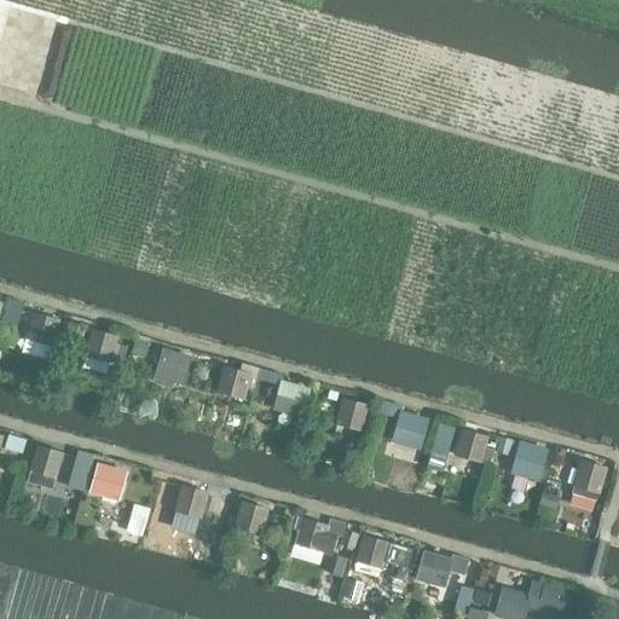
[(46,360),(57,320),(33,313),(35,306),(17,301),(15,308),(33,314),(25,339),(25,340),(22,353),(46,360)]
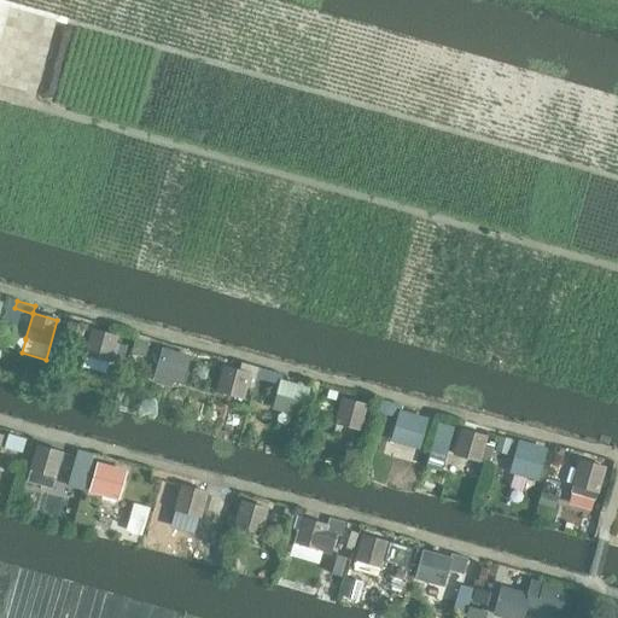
[(70,321),(68,332),(82,336),(85,326),(70,321)]
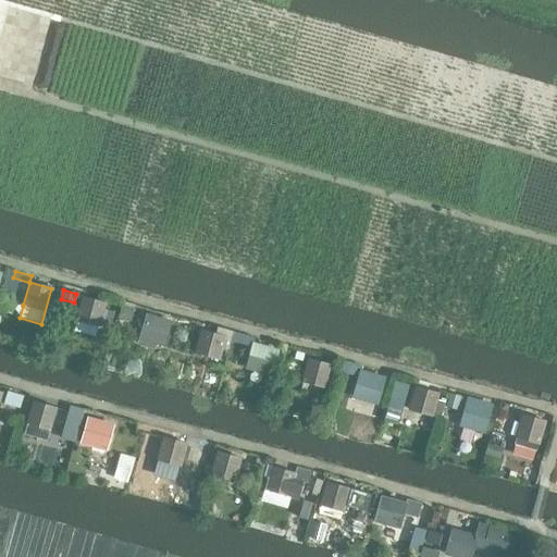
[(104,304),(83,297),(76,320),(99,325),(100,321),(108,323),(111,311),(103,309),(104,304)]
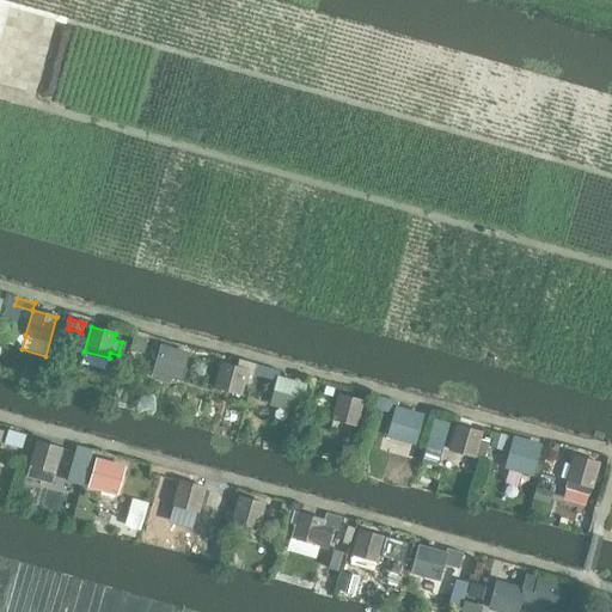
[(133,335),(129,350),(144,355),(147,340),(133,335)]
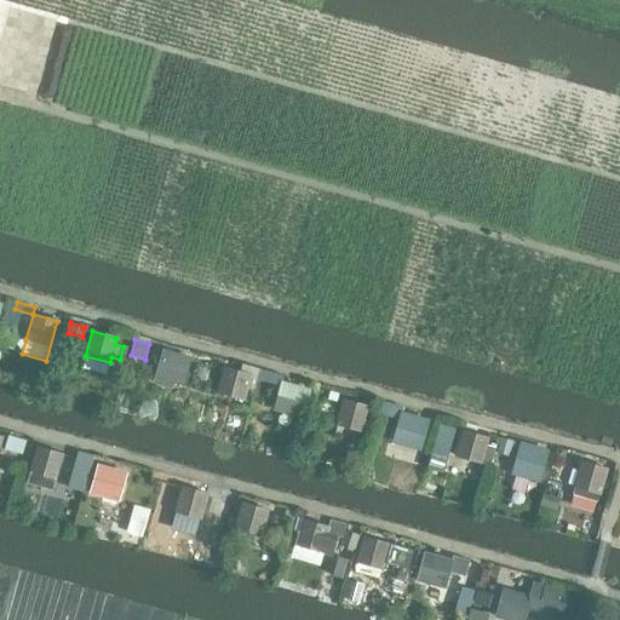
[(182,384),(189,359),(164,350),(158,372),(172,375),(170,382),(182,384)]
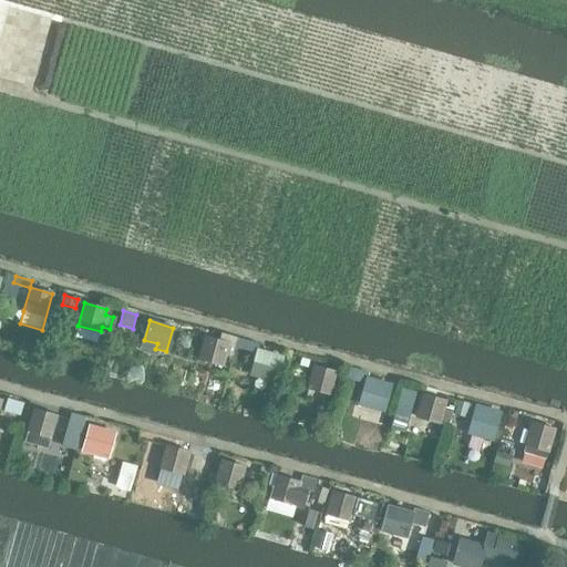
[(232,343),(234,337),(222,333),(219,340),(205,337),(198,359),(222,366),(224,358),(230,359),(233,350),(226,349),(228,342),(232,343)]
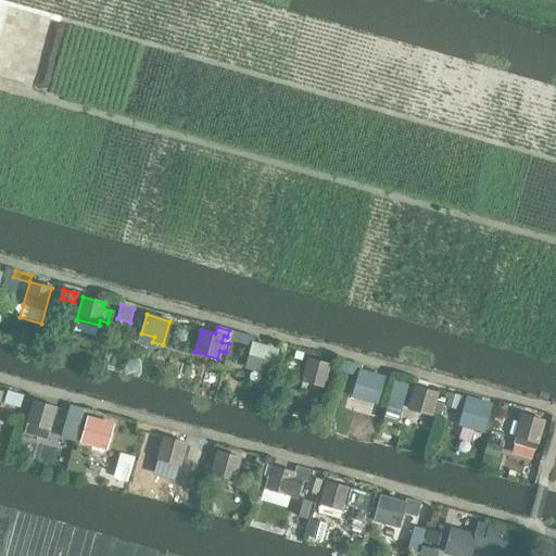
[(276,350),(253,343),(248,362),(260,366),(258,370),(269,374),(276,350)]
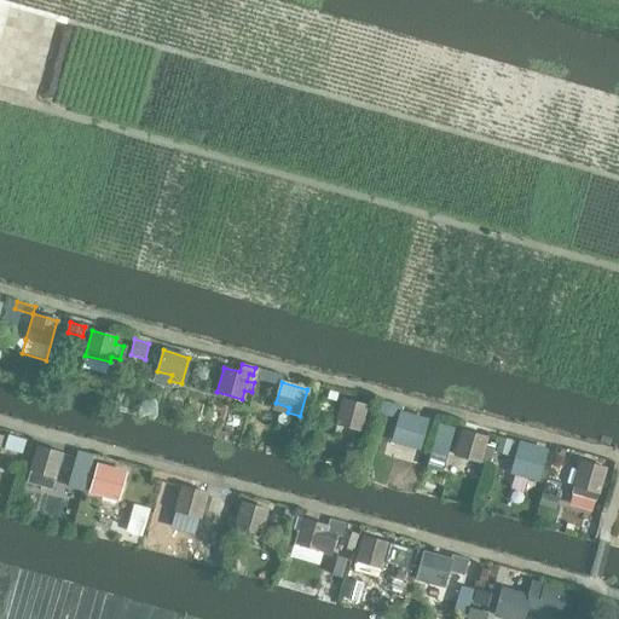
[(329,389),(327,398),(335,400),(337,392),(329,389)]
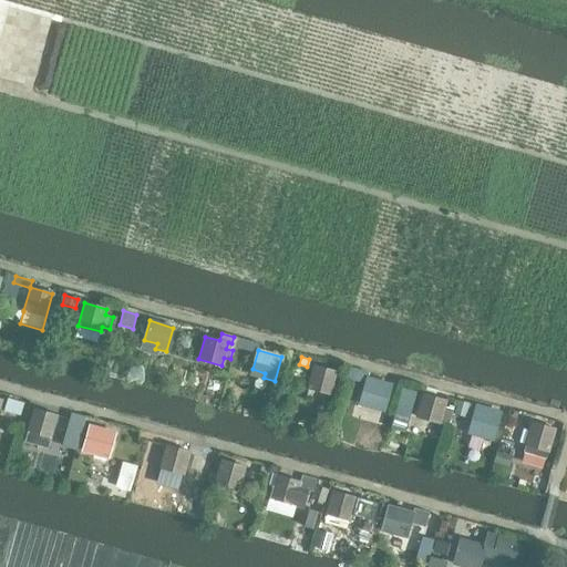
[(337,390),(339,380),(334,378),(336,371),(313,366),(307,388),(330,394),(331,388),(337,390)]
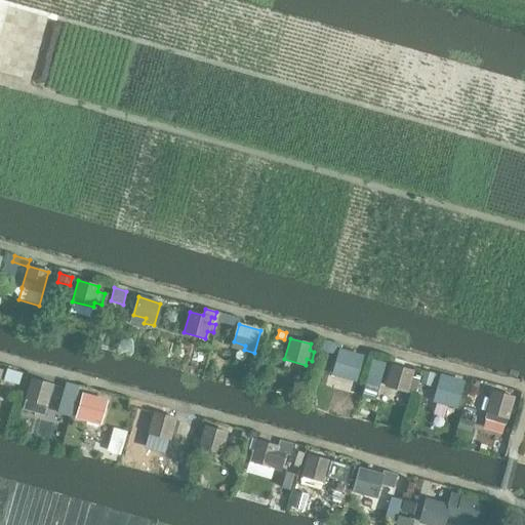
[(325,340),(322,352),(334,355),(337,344),(325,340)]
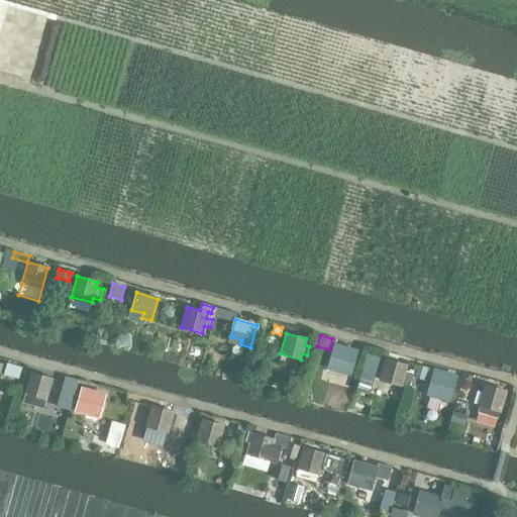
[(355,351),(334,345),(329,363),(340,366),(339,371),(349,374),(355,351)]
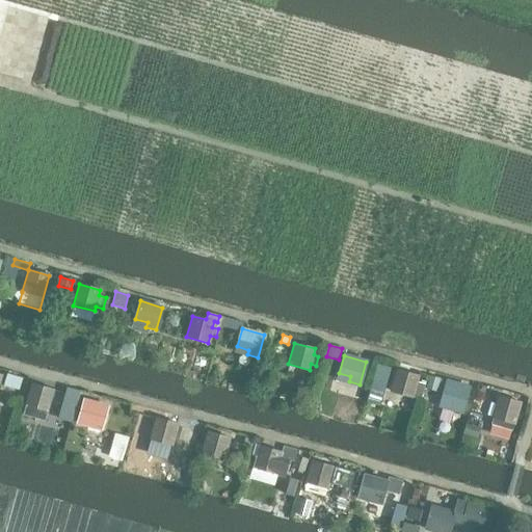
[(376,363),(369,389),(383,393),(391,367),(376,363)]
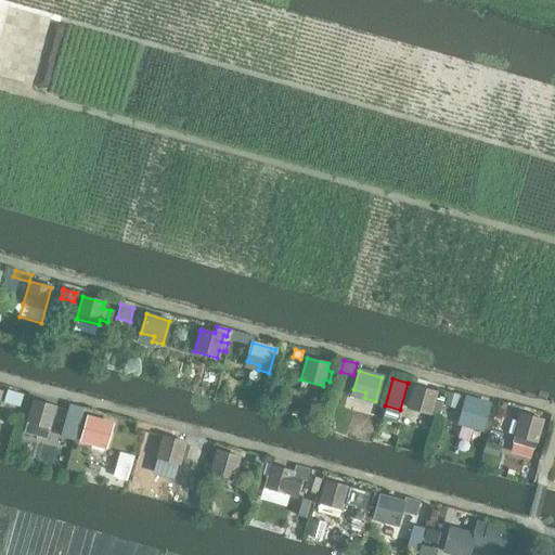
[(429,414),(436,391),(413,386),(408,409),(429,414)]
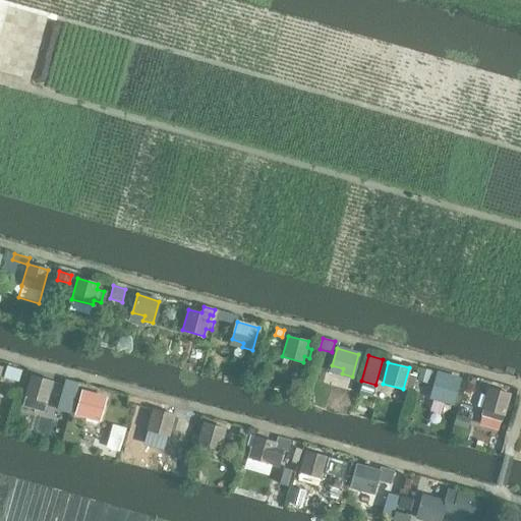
[(6,366),(3,377),(18,382),(21,370),(6,366)]
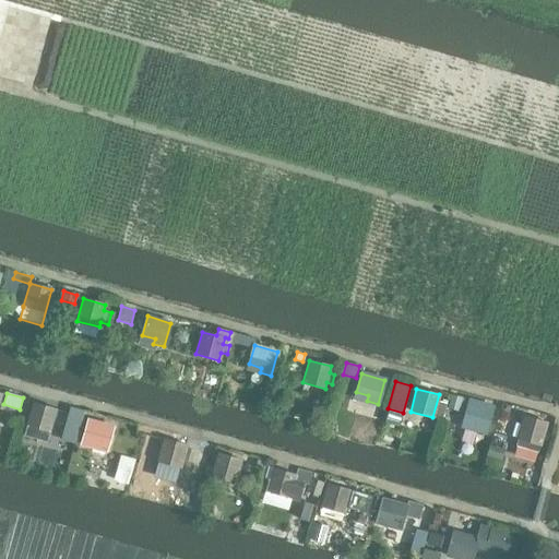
[(492,408),(468,402),(463,420),(476,424),(475,429),(486,432),(492,408)]
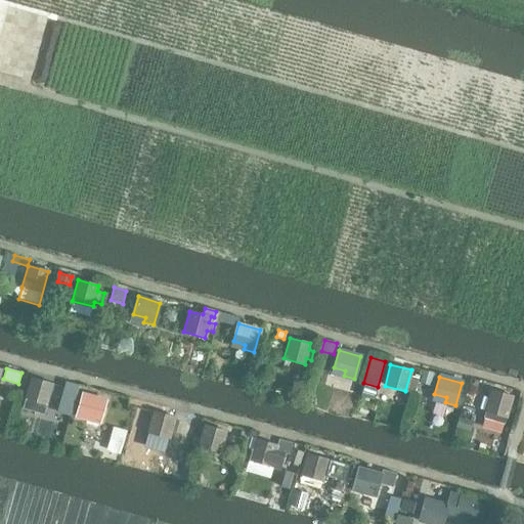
[(26,399),(24,408),(44,413),(46,405),(52,384),(32,378),(26,399)]
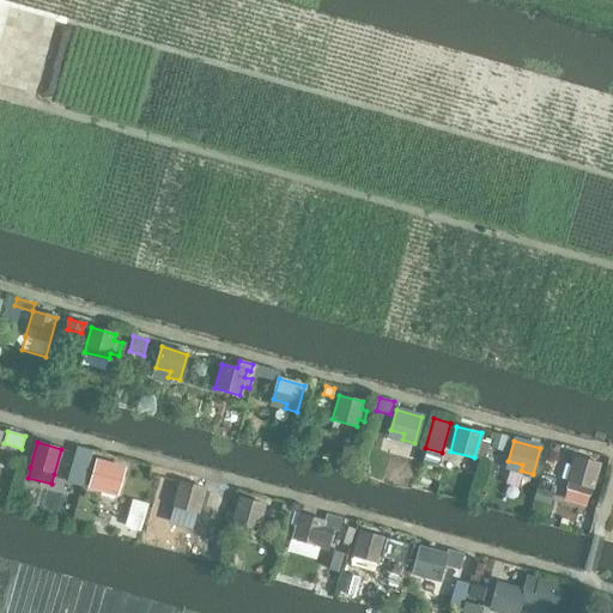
[(77,447),(67,483),(84,487),(93,450),(77,447)]
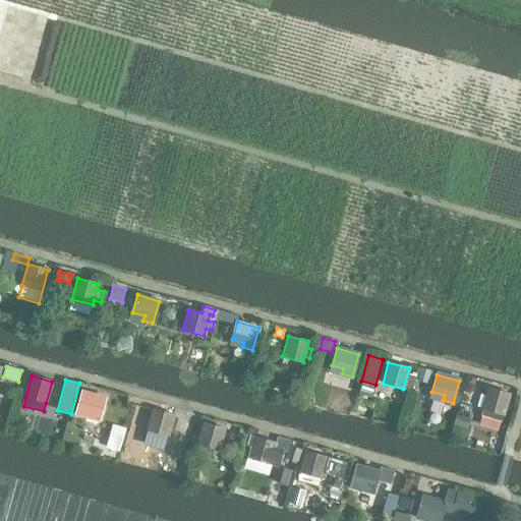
[(509,394),(488,388),(482,409),(504,415),(509,394)]
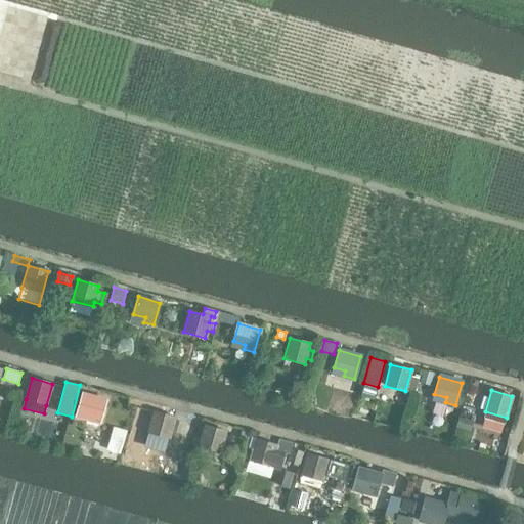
[(105,400),(83,394),(77,417),(99,423),(105,400)]
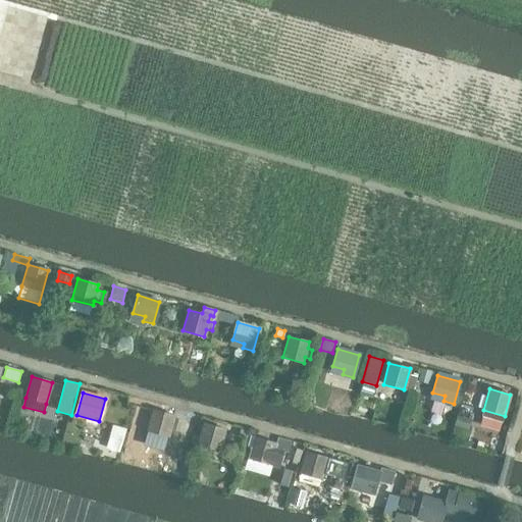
[(509,403),(507,410),(513,412),(515,404),(509,403)]
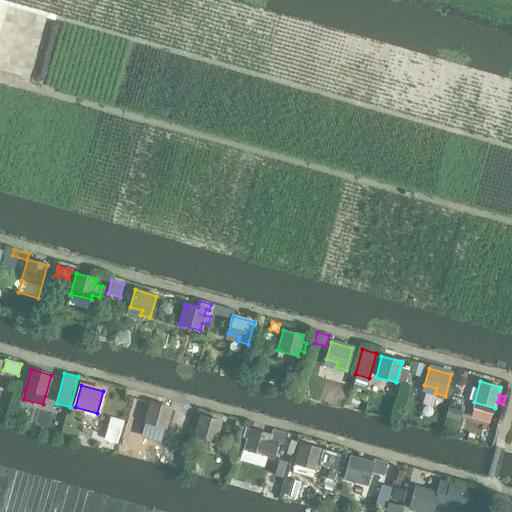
[(171,408),(151,402),(145,423),(165,429),(171,408)]
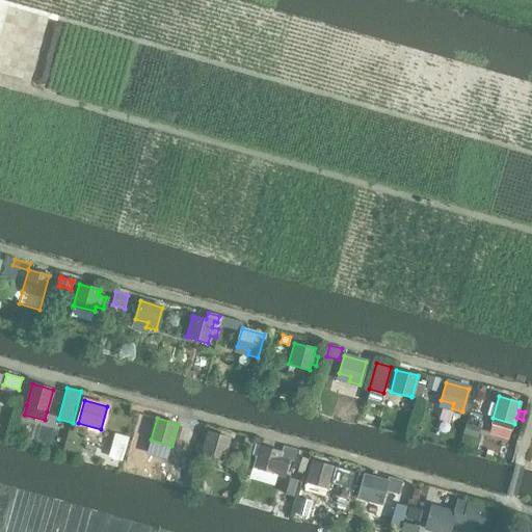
[(230,439),(209,432),(203,454),(223,460),(230,439)]
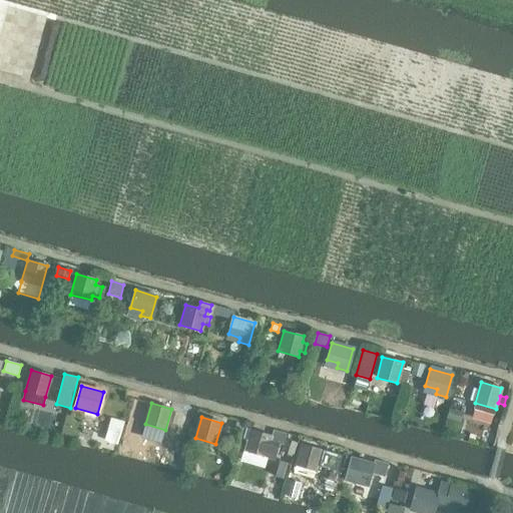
[(272,436),(251,431),(245,451),(266,457),(272,436)]
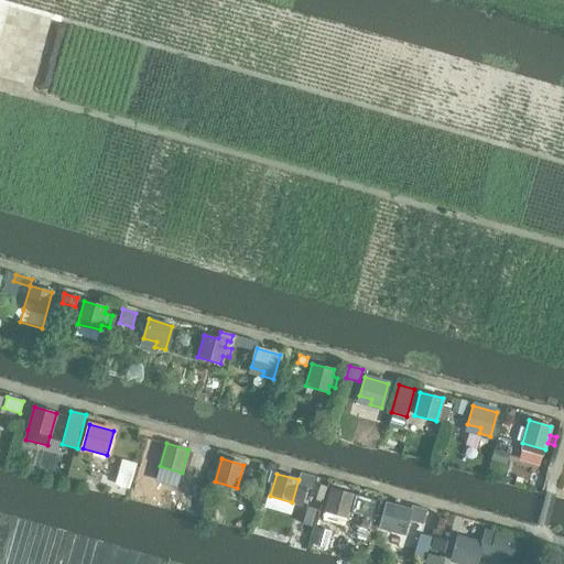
[(332,489),(325,511),(322,520),(345,527),(349,512),(354,496),(332,489)]
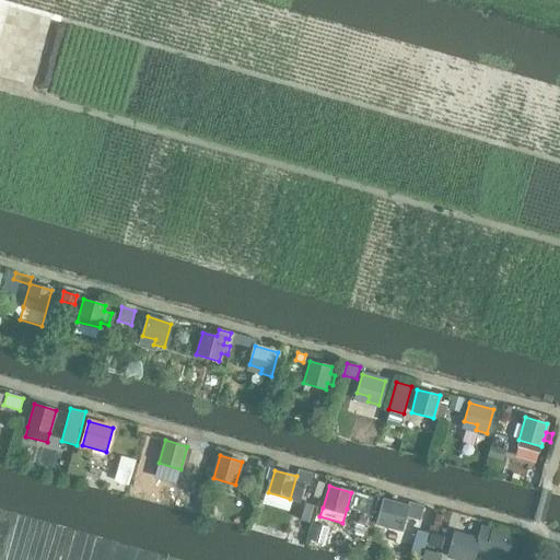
[(351,492),(347,509),(369,515),(373,498),(351,492)]
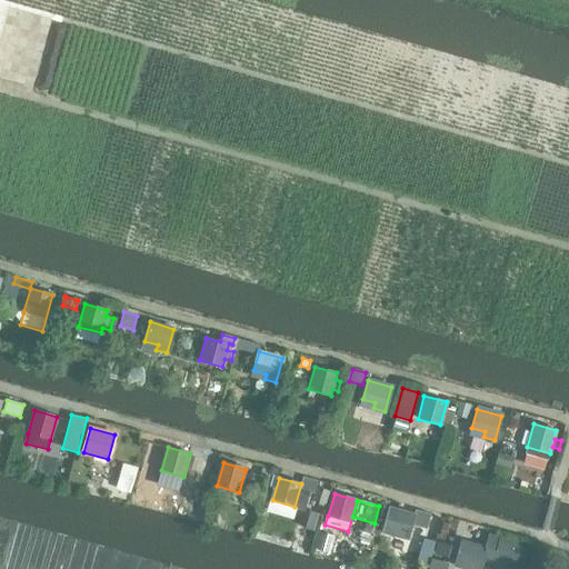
[(415,515),(390,508),(383,532),(395,536),(396,530),(409,533),(411,525),(427,529),(431,513),(416,510),(415,515)]
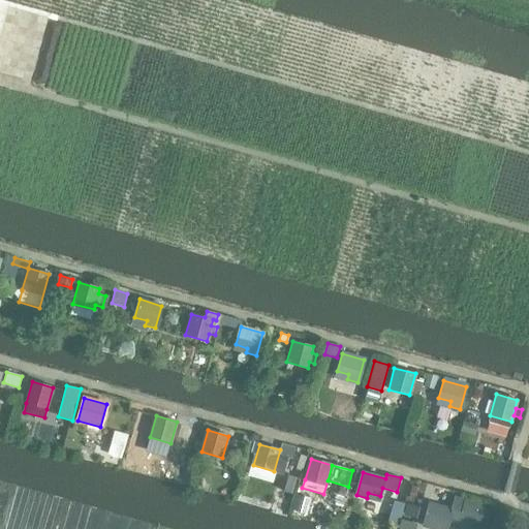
[(287,475),(283,491),(292,493),(297,477),(287,475)]
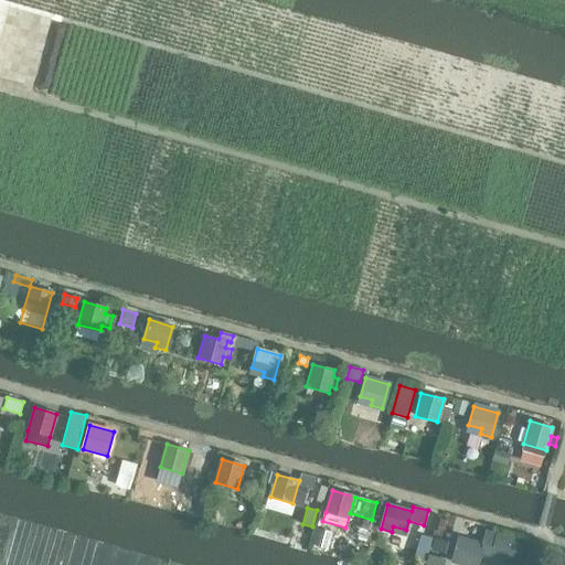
[(317,529),(312,544),(324,547),(329,533),(317,529)]
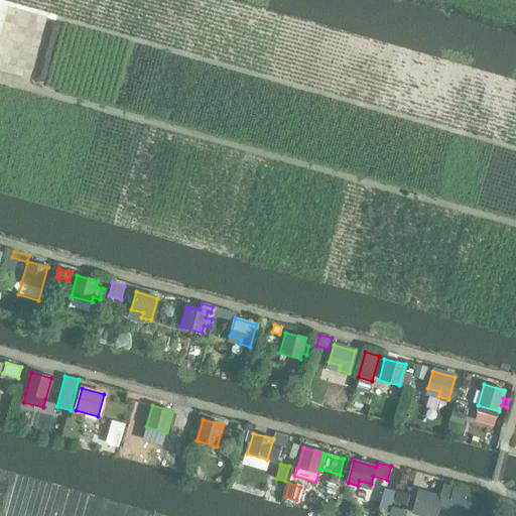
[(419,491),(413,513),(422,515),(435,515),(438,507),(459,513),(469,515),(470,515),(472,512),(477,495),(455,488),(444,485),(440,498),(419,491)]
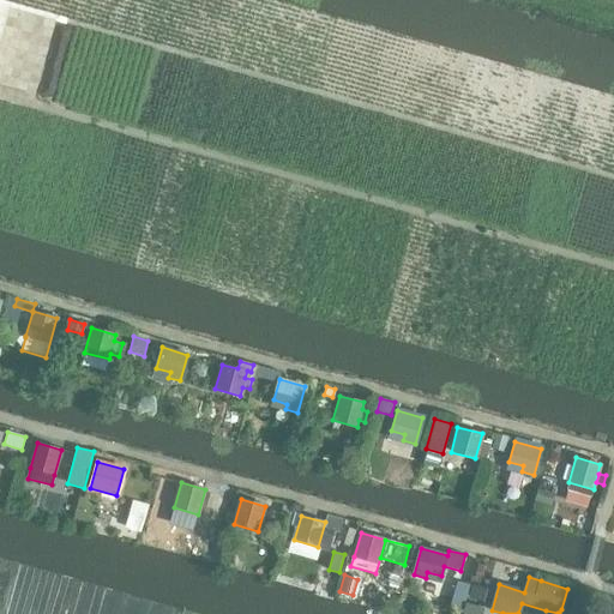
[(457,582),(450,606),(463,609),(470,585),(457,582)]
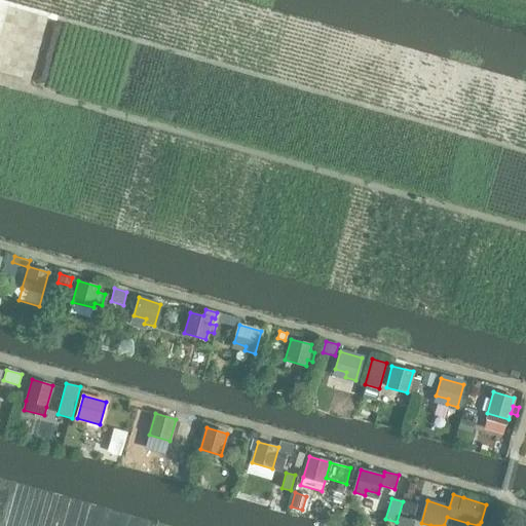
[(405,501),(402,512),(414,516),(417,504),(405,501)]
